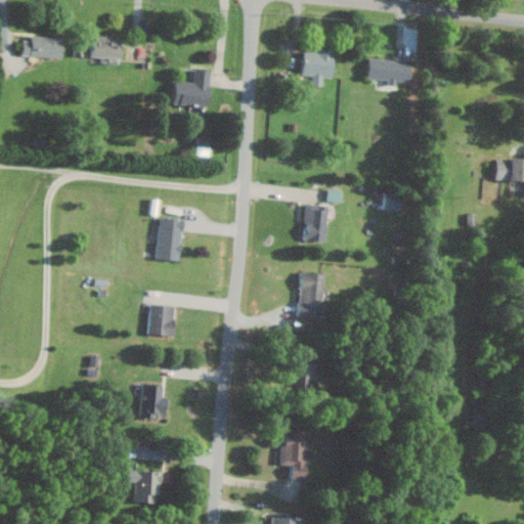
[(91,58),(124,57),(124,46),(120,46),(120,36),(90,36),(91,58)]
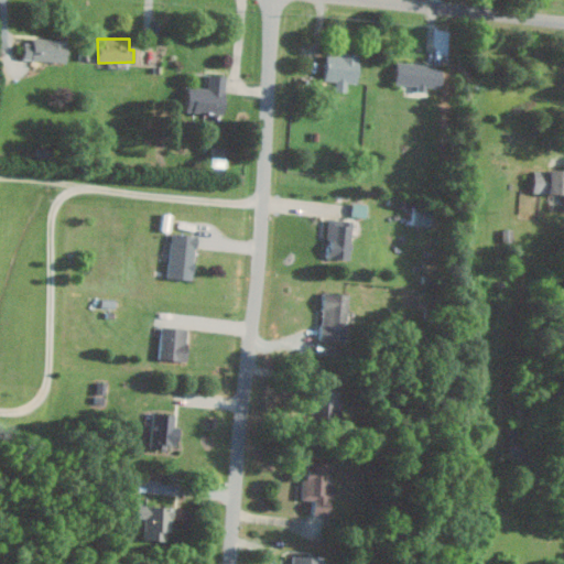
[(26,61),(68,62),(69,41),(28,40),(26,61)]
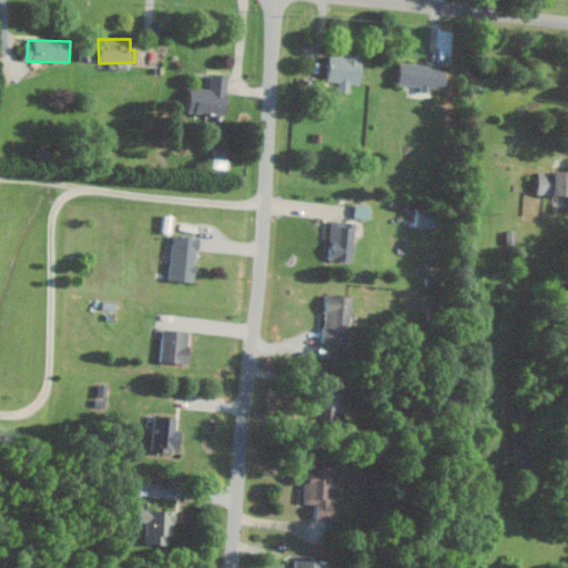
[(364,56),(328,52),(326,81),(340,82),(338,92),(351,93),(351,83),(361,84),(364,56)]
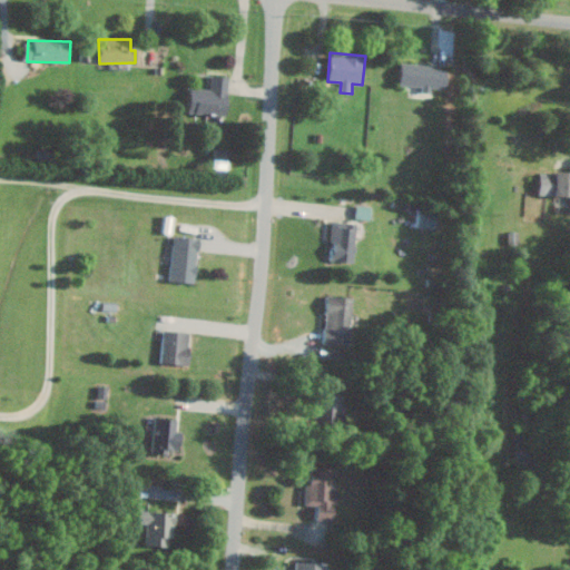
[(401,65),(400,85),(428,86),(428,88),(448,89),(449,67),(401,65)]
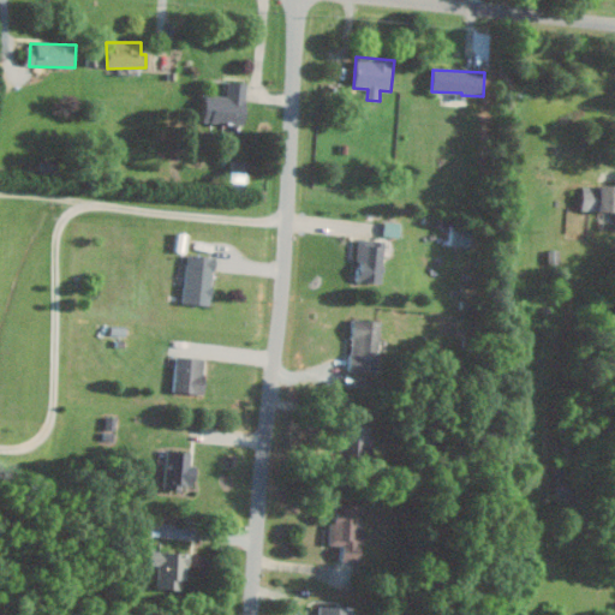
[(245,125),(250,83),(231,82),(228,96),(208,95),(206,120),(245,125)]
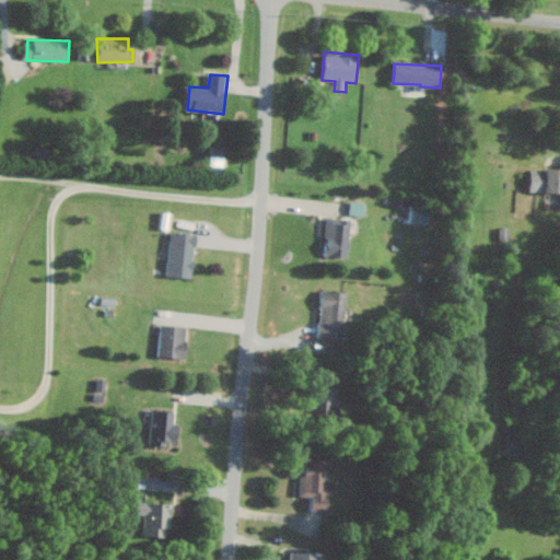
[(531,193),(559,193),(559,170),(532,170),(531,193)]
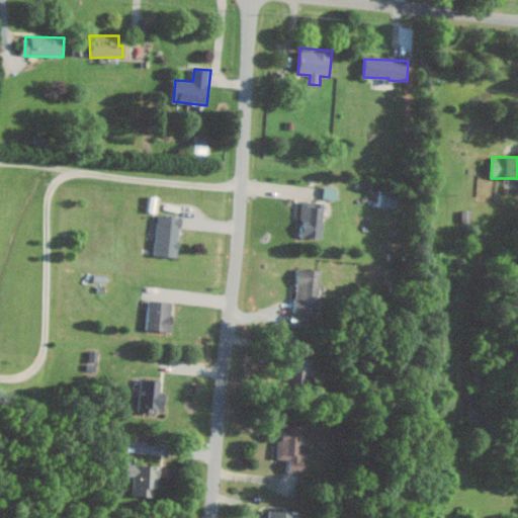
[(398,207),(399,191),(381,190),(380,206),(398,207)]
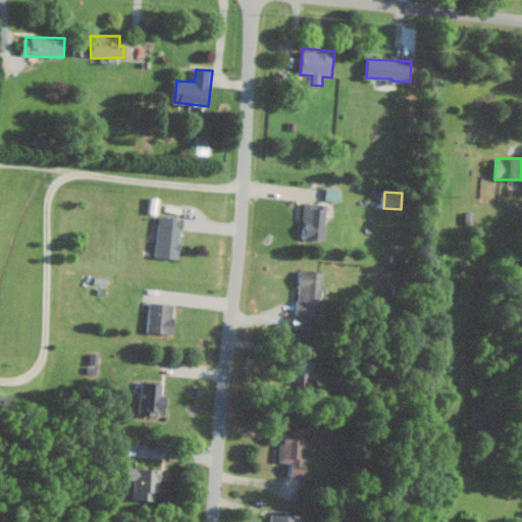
[(325,241),(327,205),(306,204),(304,240),(325,241)]
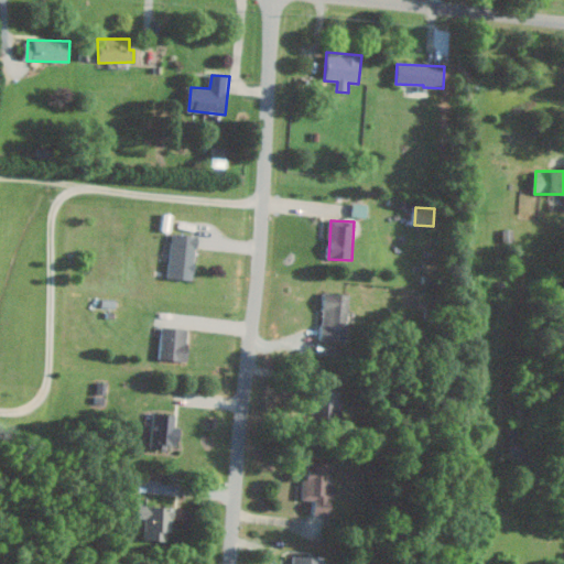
[(170,278),(195,279),(197,236),(172,235),(170,278)]
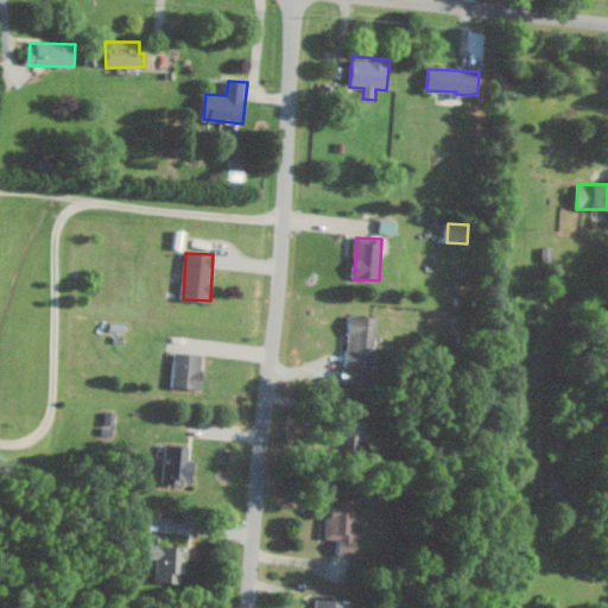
[(377,315),(349,314),(348,366),(375,367),(377,315)]
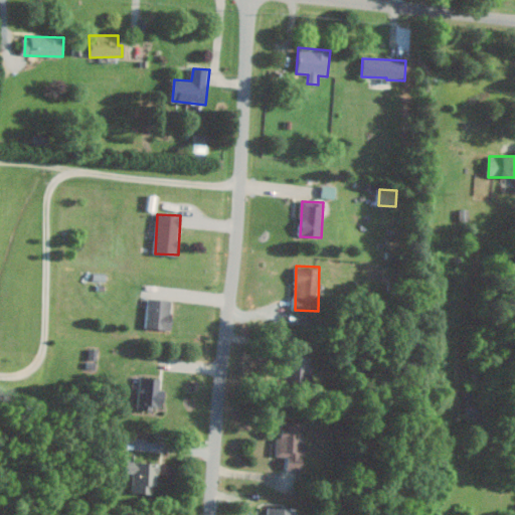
[(173,299),(148,298),(147,327),(172,328),(173,299)]
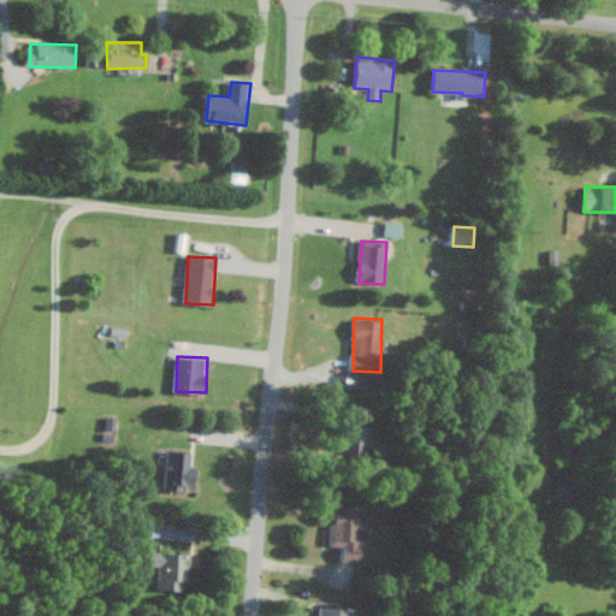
[(369,457),(371,426),(345,425),(344,457),(369,457)]
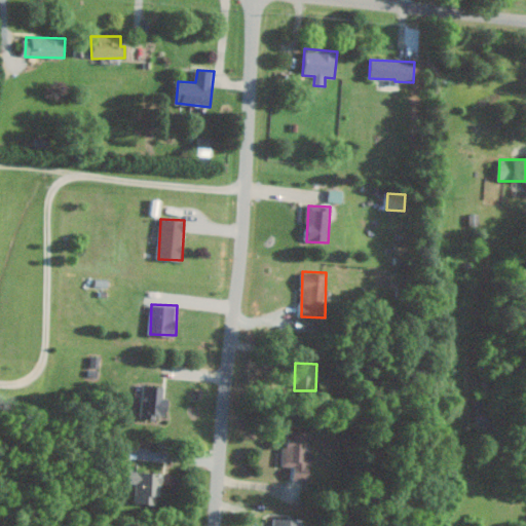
[(167,414),(168,398),(164,397),(164,385),(143,384),(142,417),(157,418),(157,414),(167,414)]
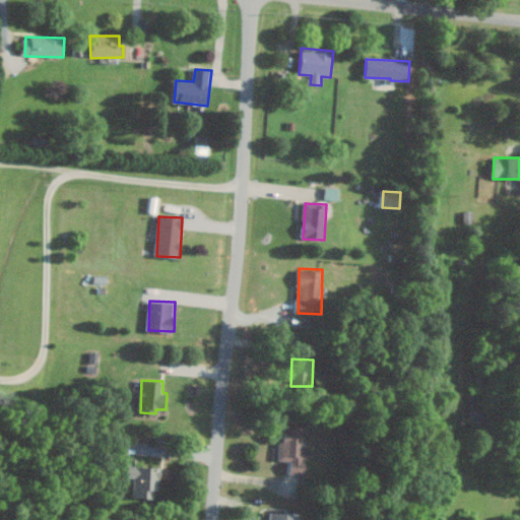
[(280,460),(290,460),(290,473),(305,473),(305,458),(309,458),(310,449),(304,449),(305,426),(281,426),(280,460)]
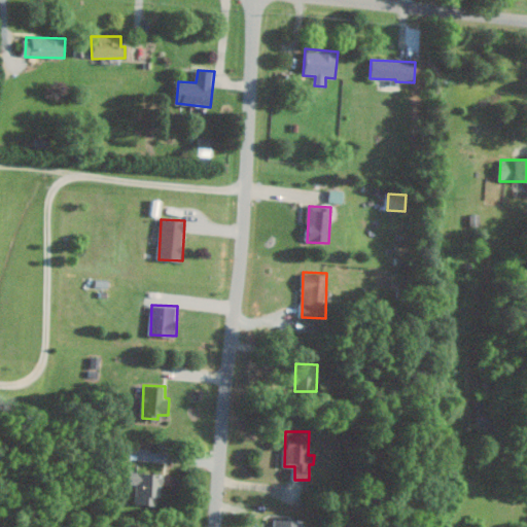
[(160,504),(161,472),(127,471),(127,483),(136,484),(136,504),(160,504)]
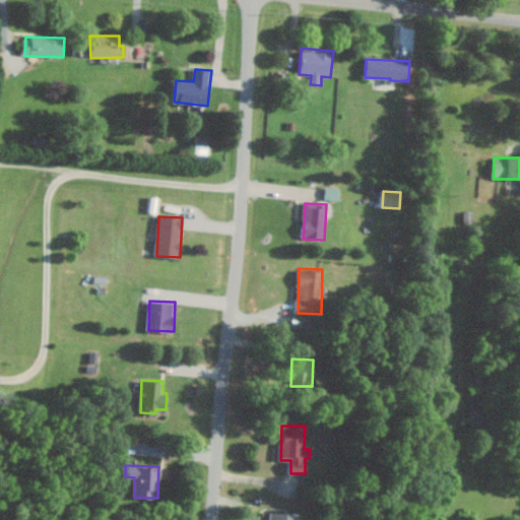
[(297,519),(298,512),(271,511),(271,519),(267,519),(297,519)]
